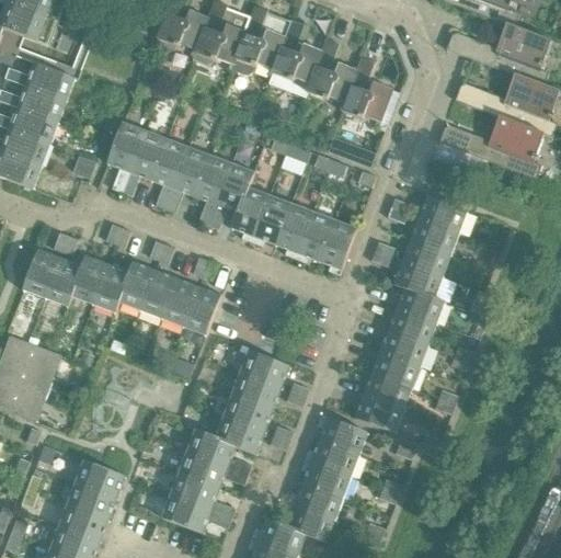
[(0,0),(0,175),(33,189),(75,78),(16,56),(18,52),(23,37),(66,53),(75,29),(65,25),(59,40),(47,34),(60,0),(0,0)]
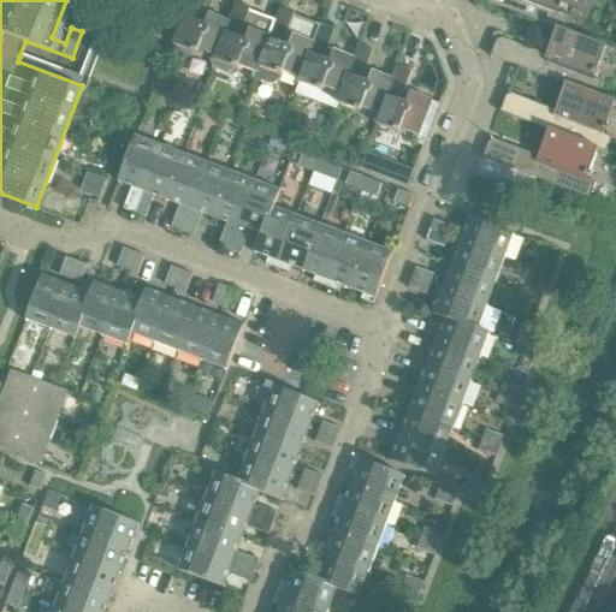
[(229,19),(208,11),(207,15),(202,12),(206,0),(189,0),(172,46),(175,51),(187,55),(191,53),(193,51),(200,53),(202,49),(212,53),(209,60),(213,61),(212,65),(215,59),(214,58),(229,19)]
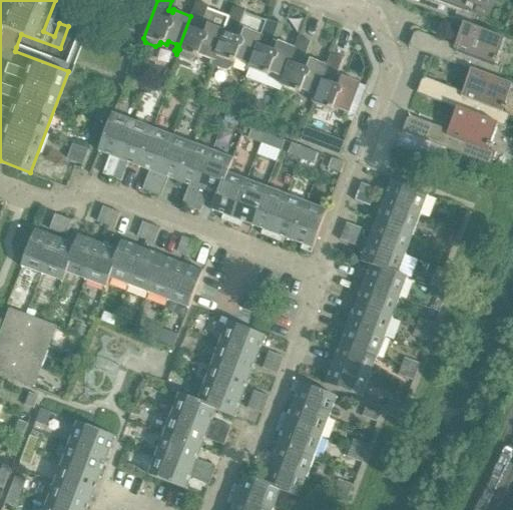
[(215,54),(224,29),(224,28),(228,15),(207,7),(208,4),(196,0),(190,16),(178,48),(179,49),(176,54),(189,59),(193,57),(194,54),(200,57),(201,54),(209,57),(207,63),(211,64),(212,63),(215,54)]
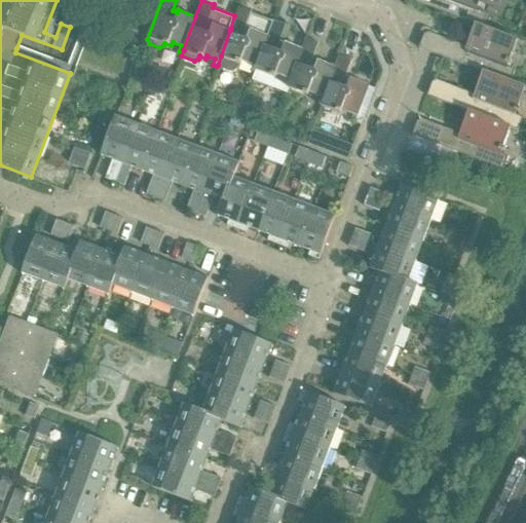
[(482,2),(482,0),(415,0),(474,23),(475,22),(482,25),(483,24),(487,12),(482,9),(484,3),(482,2)]
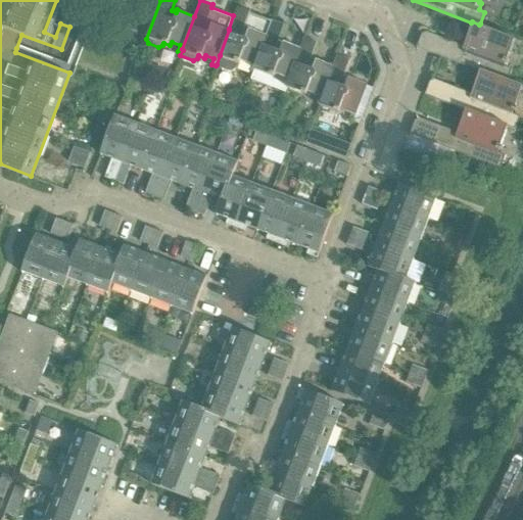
[(253,67),(267,35),(266,34),(272,19),(249,11),(250,10),(237,5),(233,15),(229,29),(229,30),(220,55),(217,64),(228,68),(232,68),(234,66),(236,61),(242,63),(243,60),(251,63),(249,69),(253,72),(254,68),(253,67)]
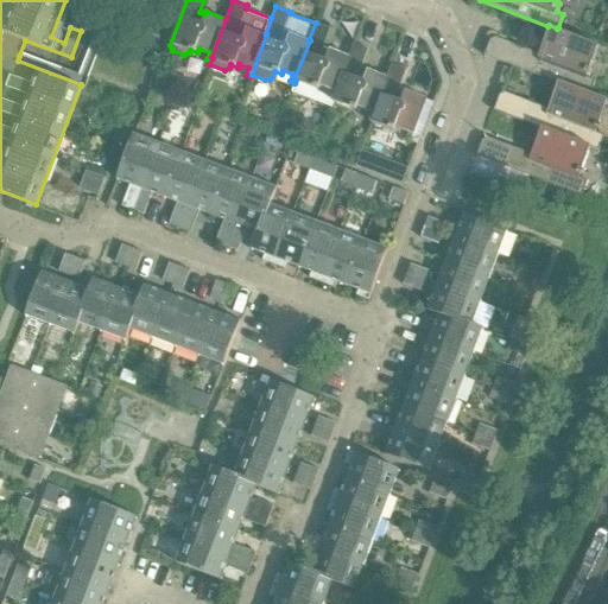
[(334,97),(349,55),(329,48),(328,51),(322,49),(330,26),(316,21),(316,23),(309,39),(310,40),(295,78),(296,80),(321,89),(322,86),(333,89),(329,96),(333,97),(334,97)]
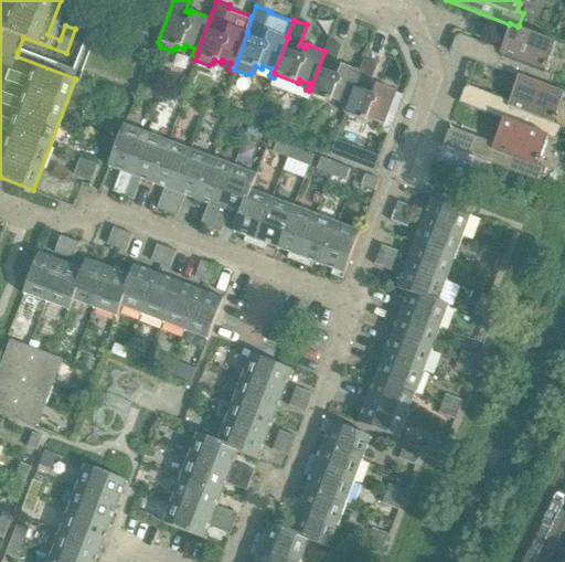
[(547,62),(554,44),(562,48),(564,43),(519,25),(518,27),(510,23),(509,24),(503,40),(508,42),(504,49),(460,32),(455,34),(449,50),(518,75),(519,75),(547,85),(553,72),(546,70),(550,63),(547,62)]
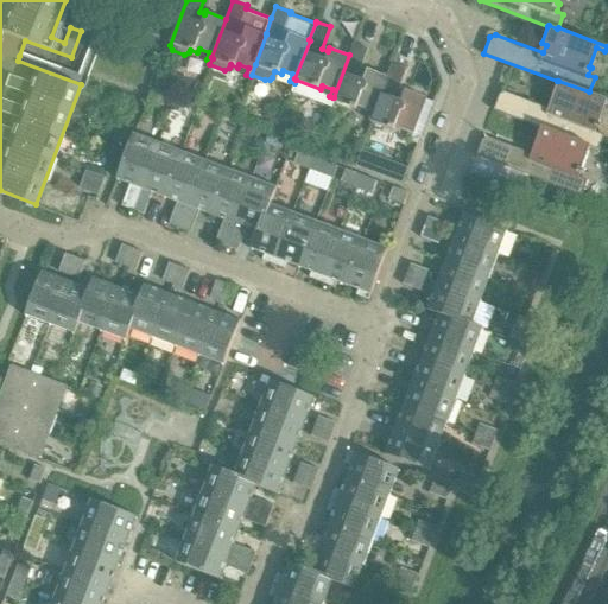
[(387,76),(367,68),(366,71),(360,69),(368,48),(354,42),(349,55),(334,97),(333,97),(333,100),(359,109),(360,107),(369,110),(367,116),(371,118),(372,119),(387,76)]
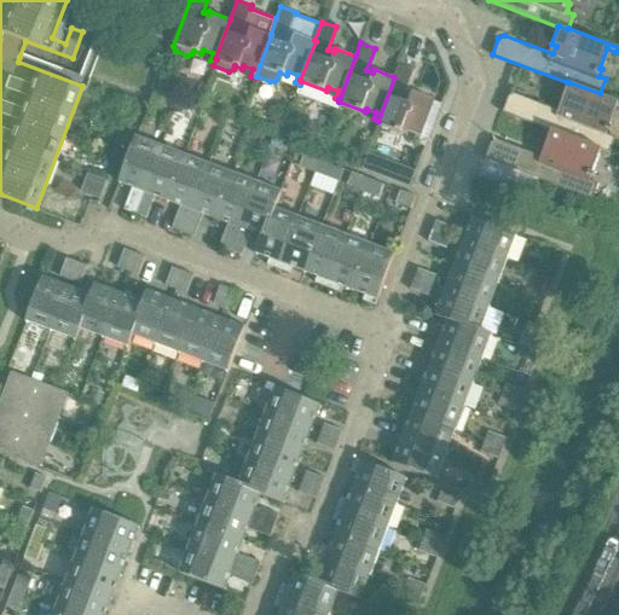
[(417,141),(434,99),(412,91),(411,93),(405,92),(414,69),(399,64),(394,77),(379,121),(377,120),(377,122),(404,133),(405,129),(415,133),(412,140),(417,141)]
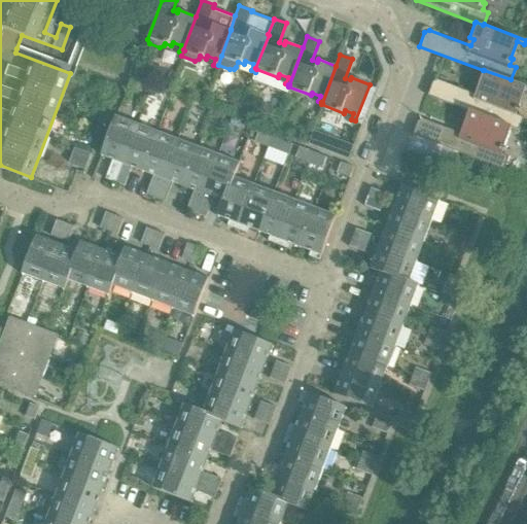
[(519,106),(525,90),(526,90),(526,84),(511,79),(484,70),(483,70),(478,85),(482,86),(479,94),(437,77),(432,80),(427,94),(468,109),(519,127),(524,115),(518,113),(521,106),(519,106)]
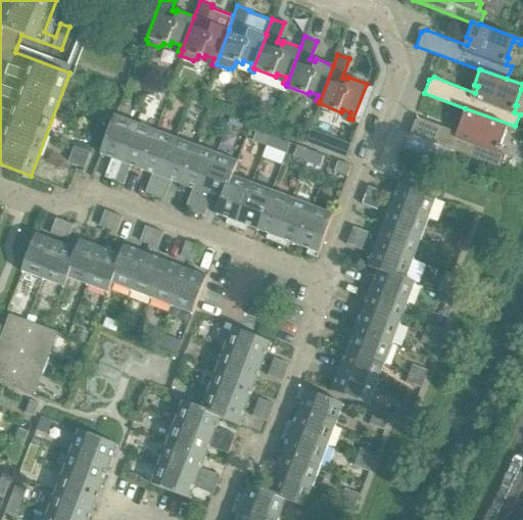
[(500,144),(506,128),(514,131),(515,126),(465,108),(460,124),(463,125),(461,132),(419,116),(415,119),(410,132),(500,167),(505,153),(500,151),(502,145),(500,144)]
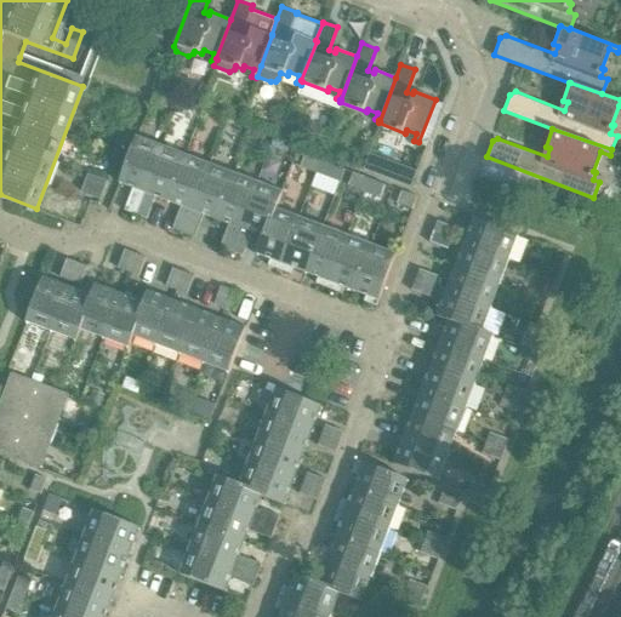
[(135,212),(160,146),(136,136),(119,181),(132,186),(124,209),(135,212)]
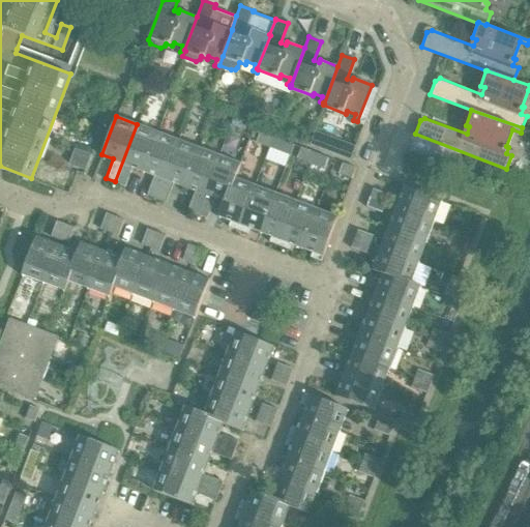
[(143,170),(157,132),(137,124),(115,181),(125,185),(133,166),(143,170)]
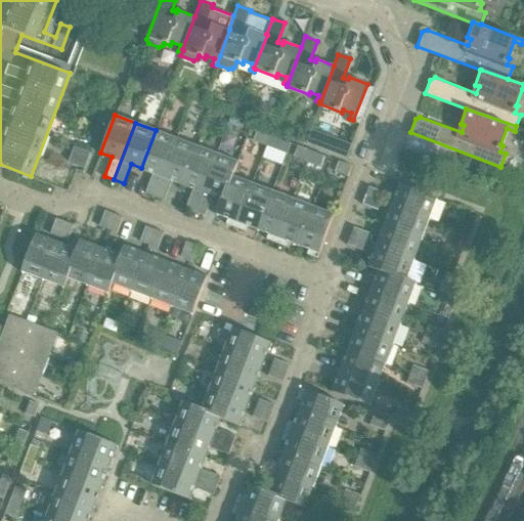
[(266,143),(270,133),(257,128),(253,138),(266,143)]
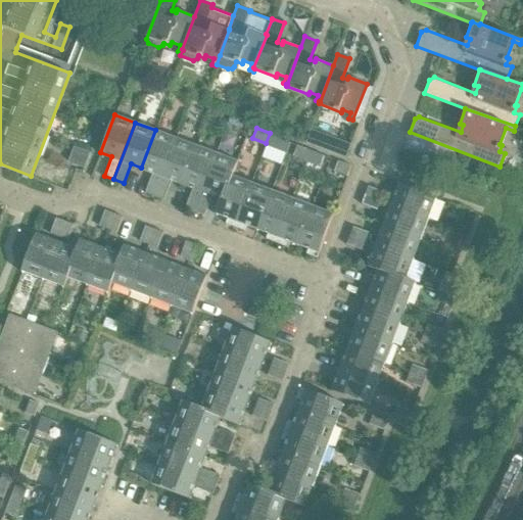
[(154,194),(176,138),(155,130),(141,168),(152,172),(144,191),(154,194)]
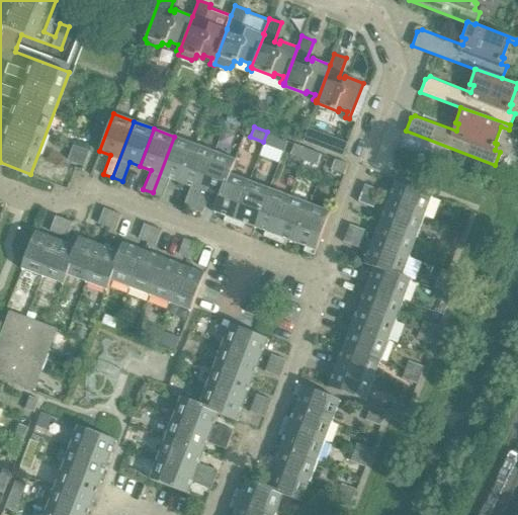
[(276,147),(280,137),(267,132),(263,142),(276,147)]
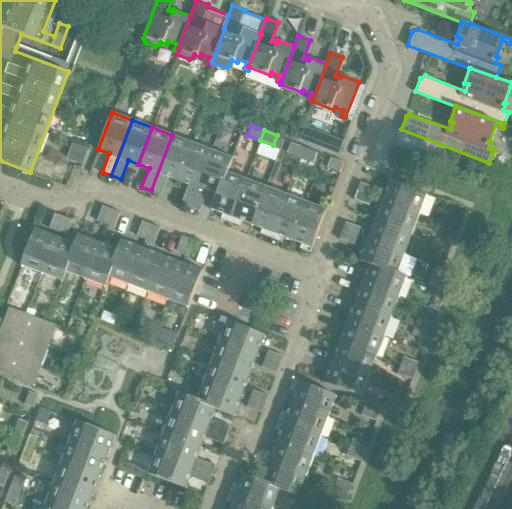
[(338,151),(343,138),(328,132),(323,145),(338,151)]
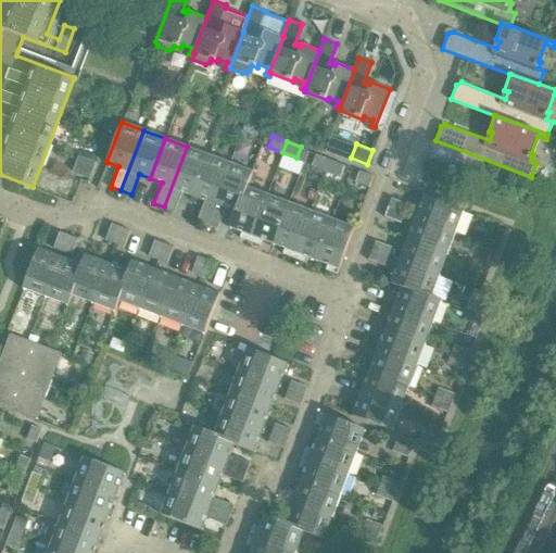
[(193,195),(209,154),(187,147),(164,206),(174,211),(181,190),(193,195)]
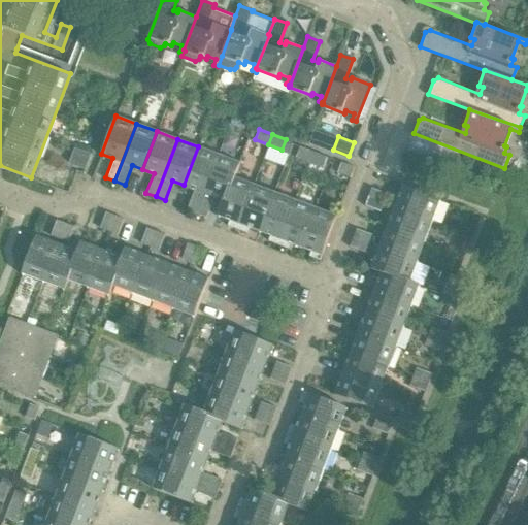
[(308,160),(312,150),(299,144),(295,155),(308,160)]
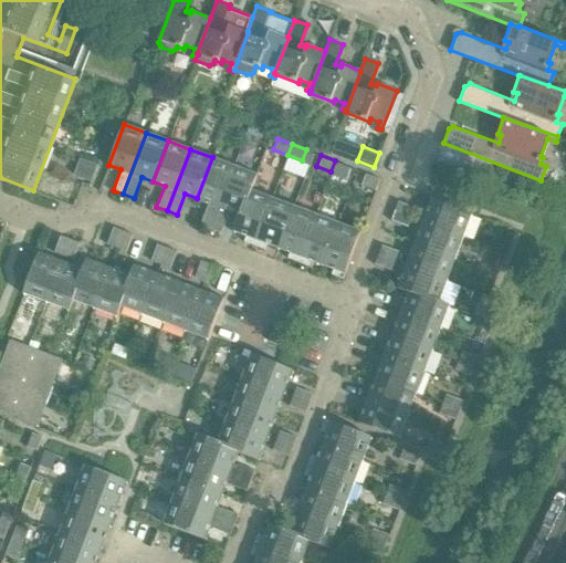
[(210,227),(233,165),(212,157),(197,198),(208,202),(200,223),(210,227)]
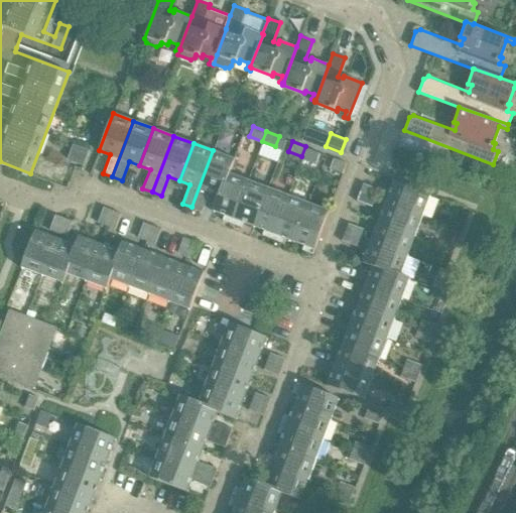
[(314,161),(318,151),(305,146),(301,156),(314,161)]
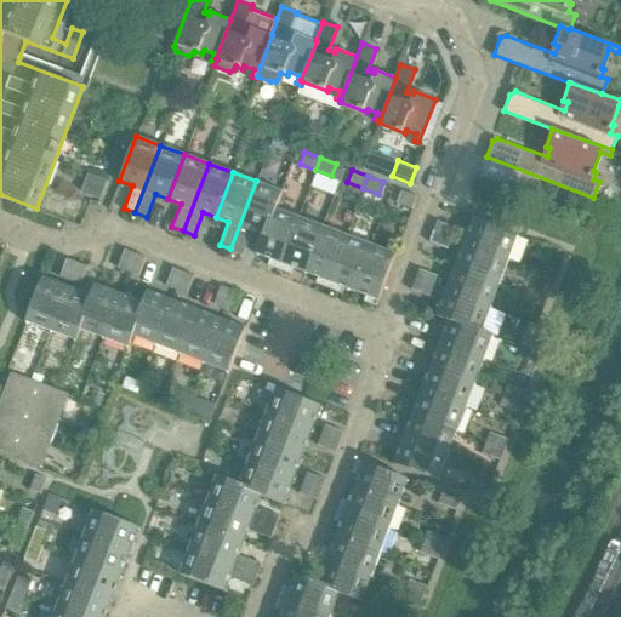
[(274,207),(275,207),(281,190),(256,181),(231,249),(241,253),(251,230),(262,235),(263,235),(274,207)]
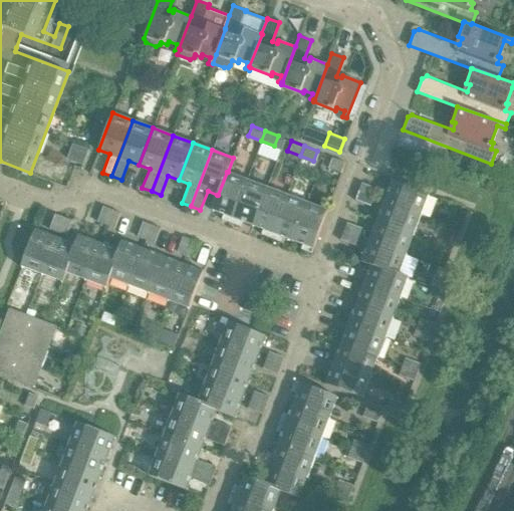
[(341,172),(345,162),(332,156),(328,167),(341,172)]
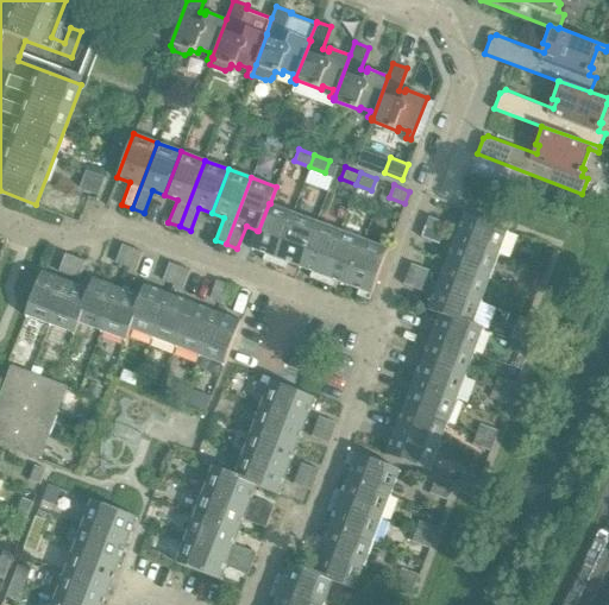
[(293,212),(270,203),(269,203),(258,231),(257,231),(251,247),(264,252),(262,258),(274,263),(293,212)]
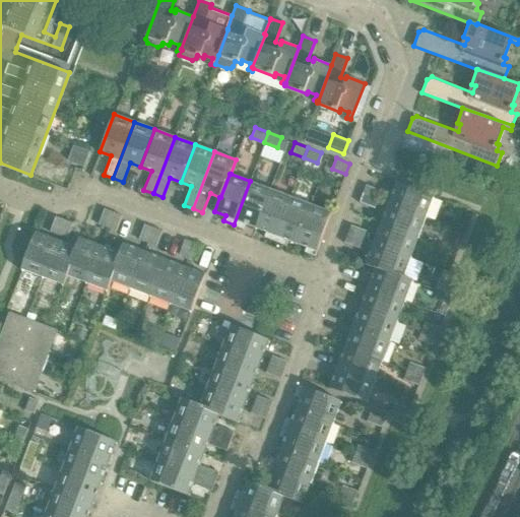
[(255,227),(269,189),(250,181),(234,224),(243,228),(245,222),(255,227)]
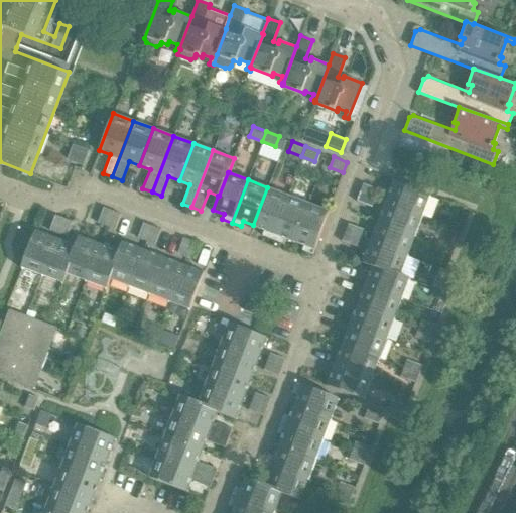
[(421,214),(429,194),(392,179),(385,200),(421,214)]
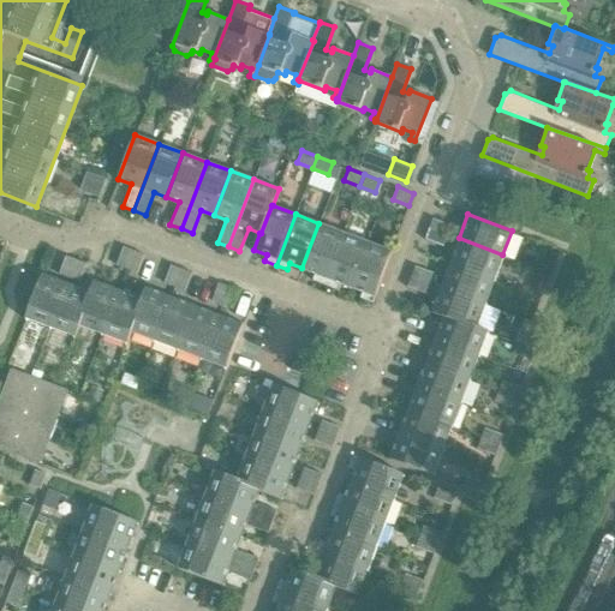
[(446,234),(451,223),(433,216),(429,227),(446,234)]
